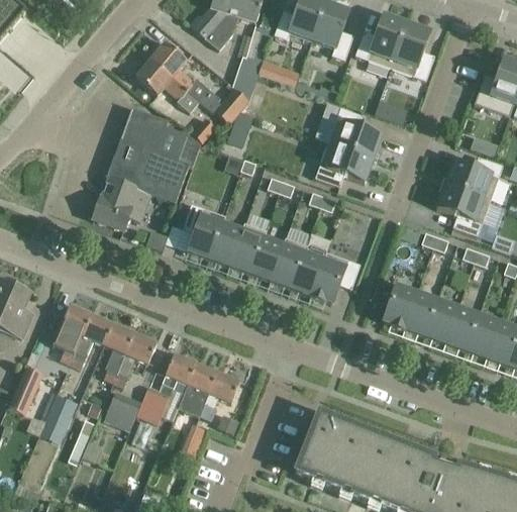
[(0,0),(0,40),(25,11),(11,0),(0,0)]
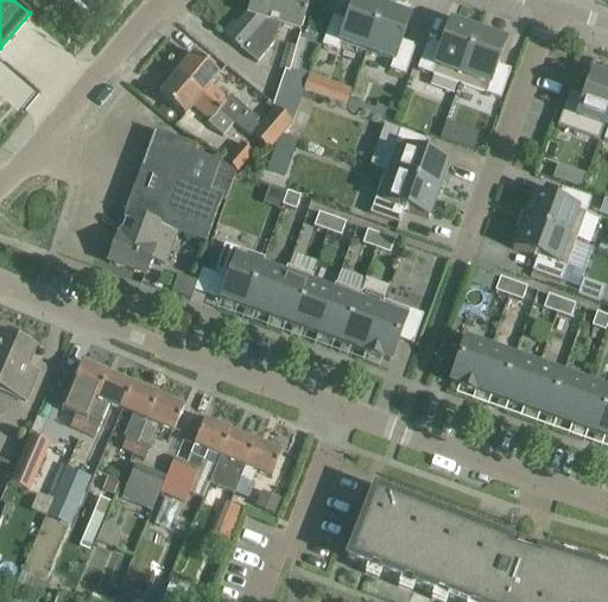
[(70,0),(83,11),(92,0),(70,0)]
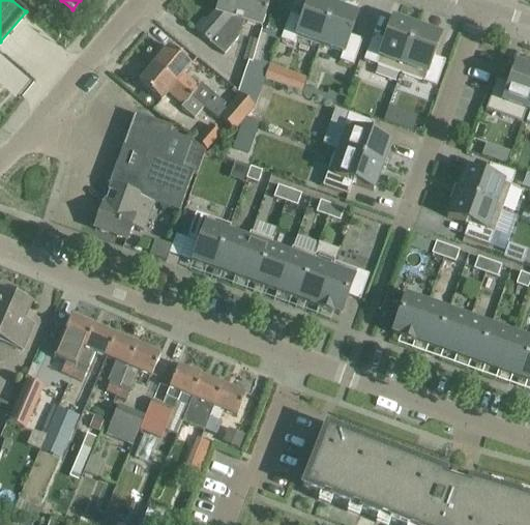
[(262,22),(264,16),(269,0),(217,0),(215,7),(215,6),(206,17),(203,13),(194,25),(209,38),(224,51),(239,33),(243,16),(262,22)]
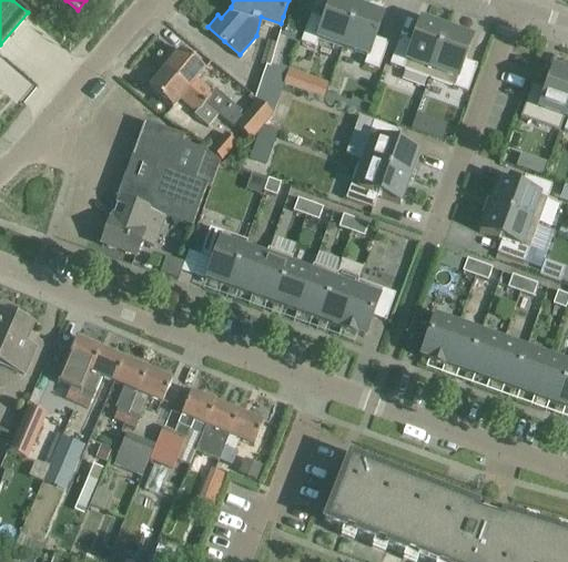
[(343,43),(357,2),(351,0),(328,0),(323,16),(311,11),(301,38),(315,43),(318,34),(343,43)]
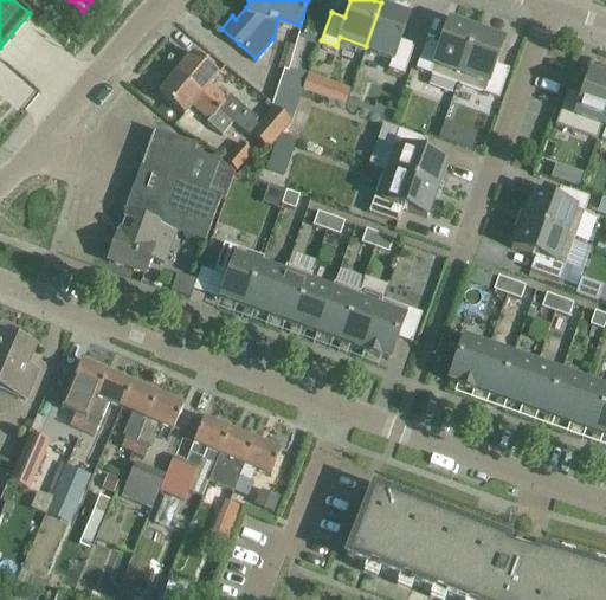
[(366,46),(392,56),(388,65),(404,70),(414,42),(400,37),(410,12),(381,2),(366,46)]
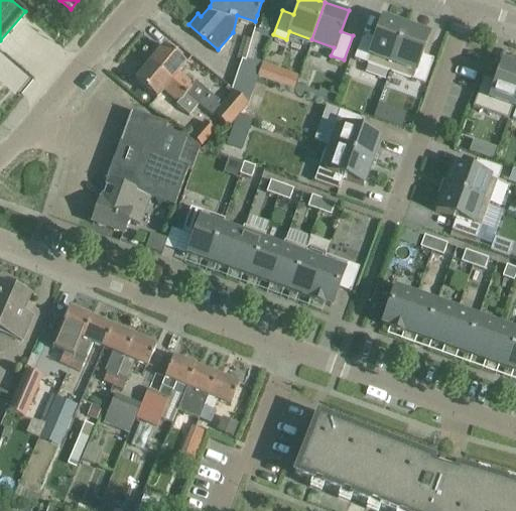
[(254,24),(251,34),(241,32),(240,37),(235,54),(241,56),(231,86),(233,87),(249,100),(256,77),(258,73),(262,60),(259,59),(269,28),(272,17),(262,14),(259,26),(254,24)]
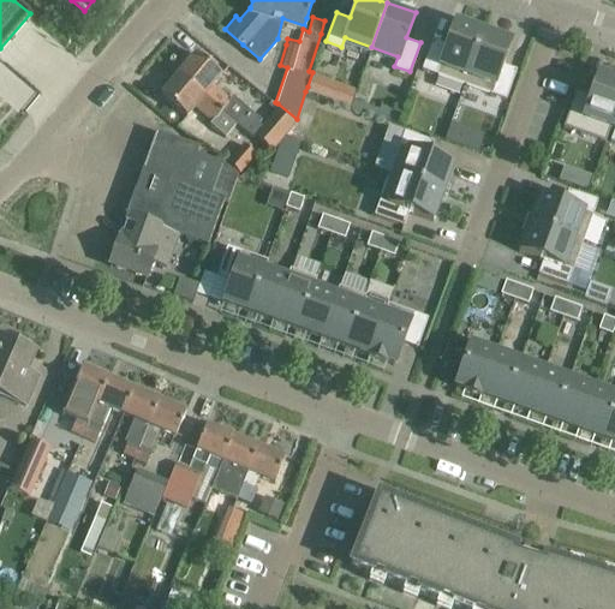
[(464,81),(476,49),(484,27),(455,17),(447,41),(433,36),(422,66),(464,81)]
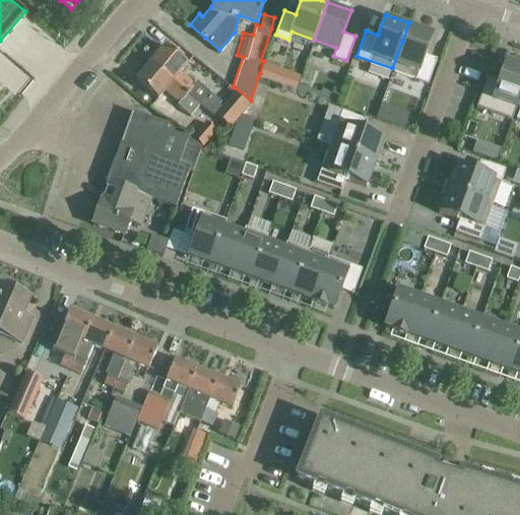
[(392,68),(415,76),(429,81),(437,56),(426,52),(433,31),(409,22),(402,42),(392,68)]
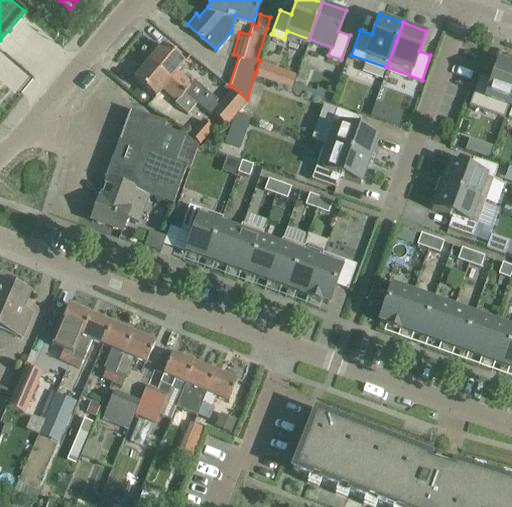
[(184,59),(178,54),(163,41),(149,59),(197,99),(197,100),(198,101),(208,89),(194,77),(192,81),(176,68),(184,59)]
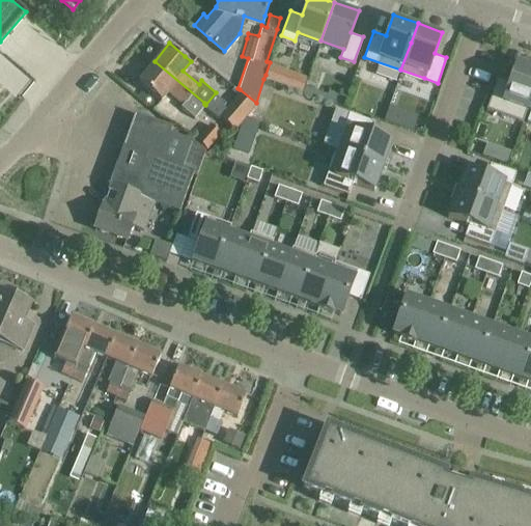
[(505,99),(528,107),(530,97),(530,63),(518,59),(509,80),(498,76),(488,101),(502,106),(505,99)]
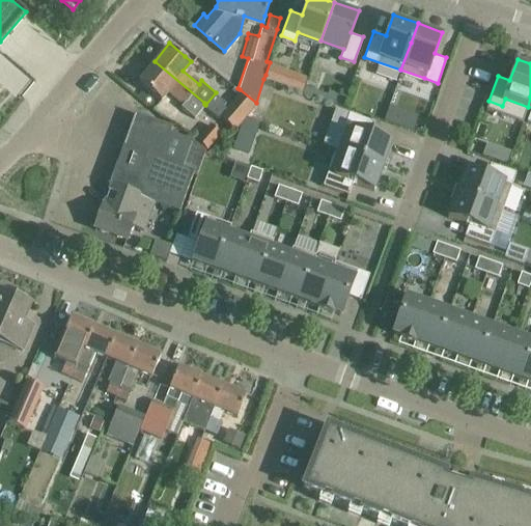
[(270,62),(266,75),(302,88),(307,74),(271,60),(270,62)]
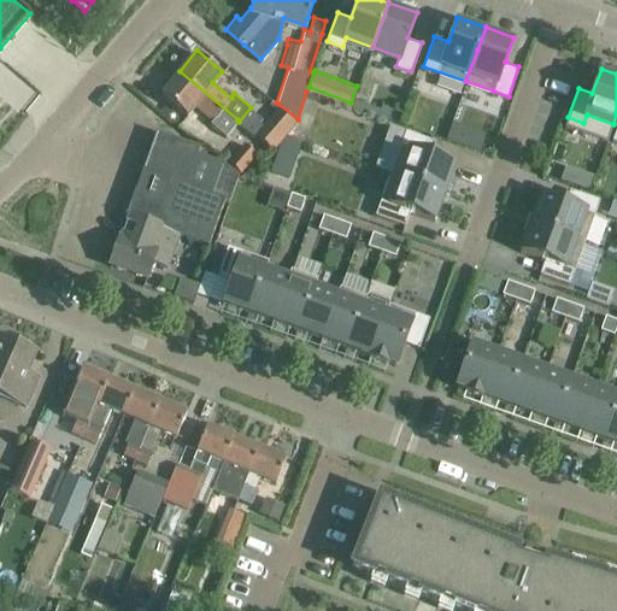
[(194,103),(213,118),(212,121),(227,133),(238,121),(238,119),(180,71),(162,92),(187,112),(194,103)]
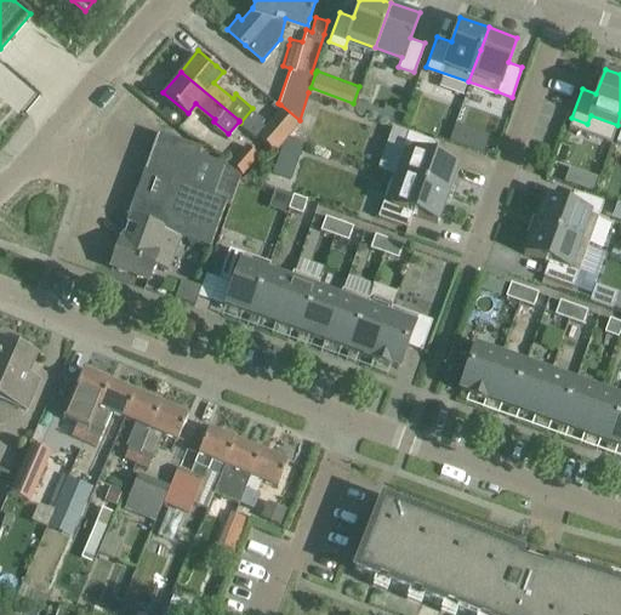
[(402,120),(406,108),(386,102),(385,107),(382,113),(402,120)]
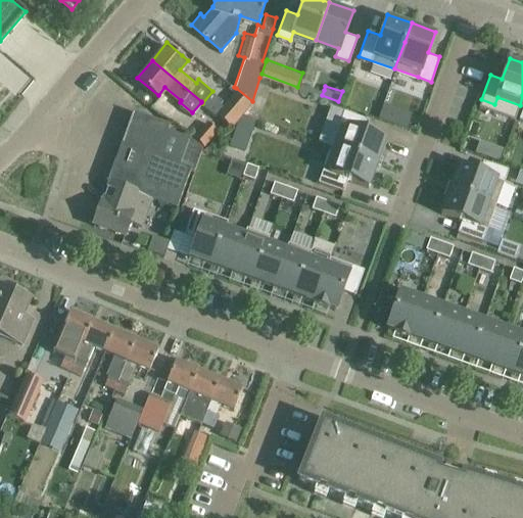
[(252,101),(236,88),(216,110),(232,124),(252,101)]
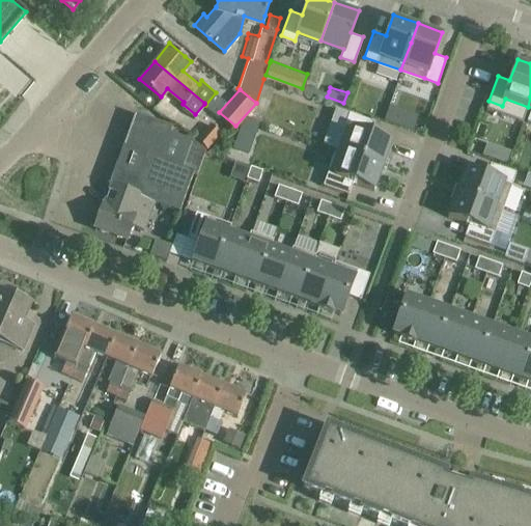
[(350,110),(336,146),(341,147),(383,163),(392,138),(381,135),(370,131),(374,118),(369,117),(354,111),(350,110)]
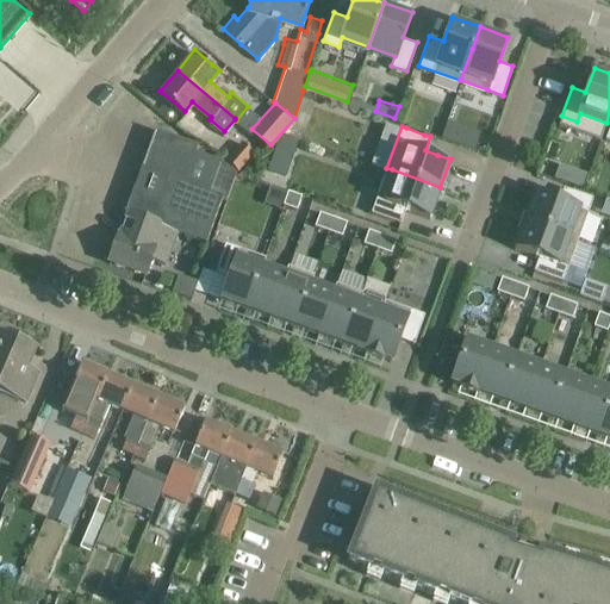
[(178,229),(206,238),(222,195),(226,197),(235,173),(218,157),(194,149),(195,143),(178,136),(155,128),(125,210),(128,211),(119,231),(118,231),(109,259),(145,272),(151,256),(166,261),(178,229)]
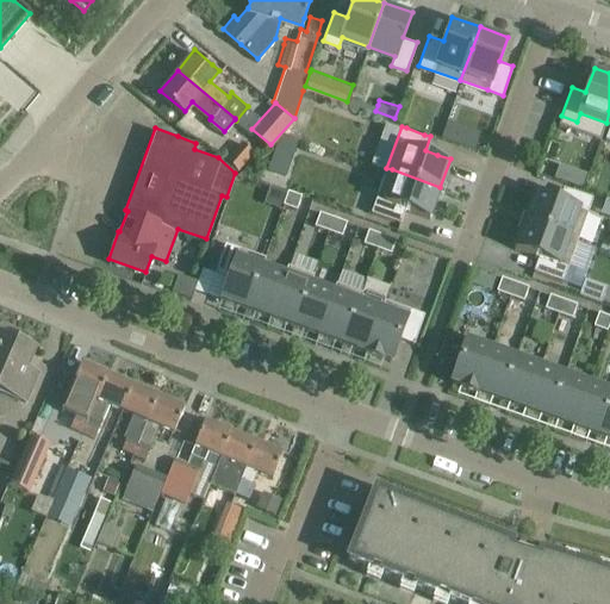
[(282,131),(279,136),(268,166),(285,172),(297,136),(282,131)]
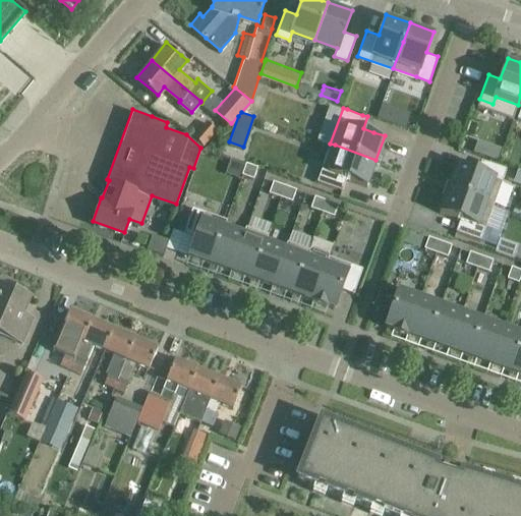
[(207,118),(193,134),(204,142),(217,127),(207,118)]
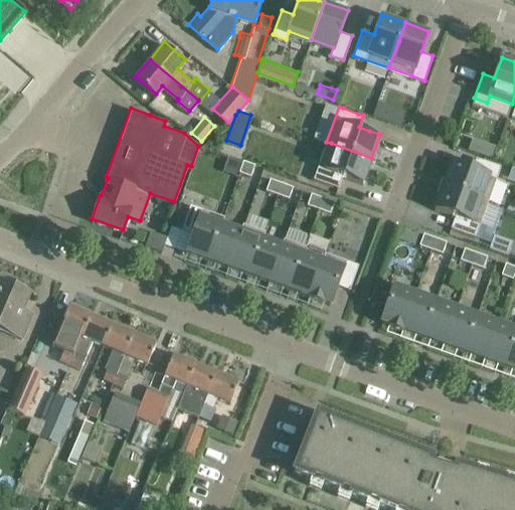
[(326,142),(314,177),(338,186),(343,174),(363,181),(371,158),(331,143),(326,142)]
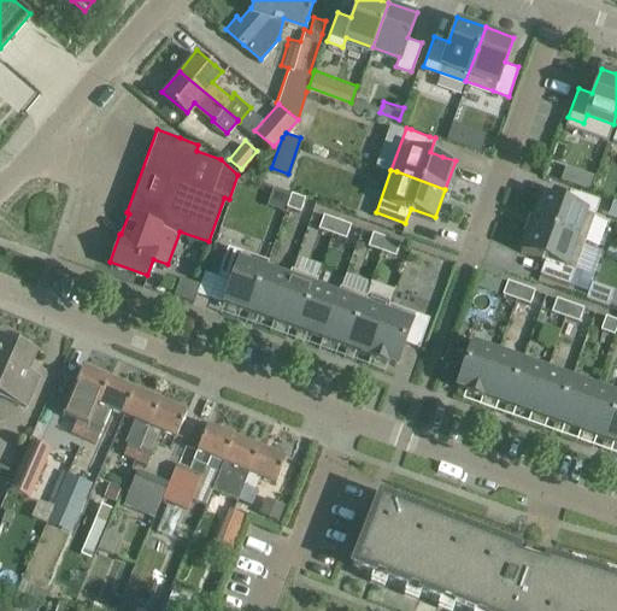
[(272,184),(266,201),(283,207),(289,191),(272,184)]
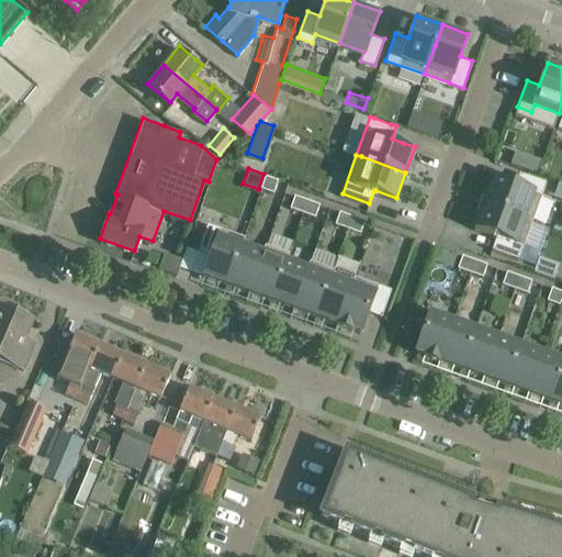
[(484,200),(532,218),(547,179),(519,170),(515,182),(493,175),(484,200)]
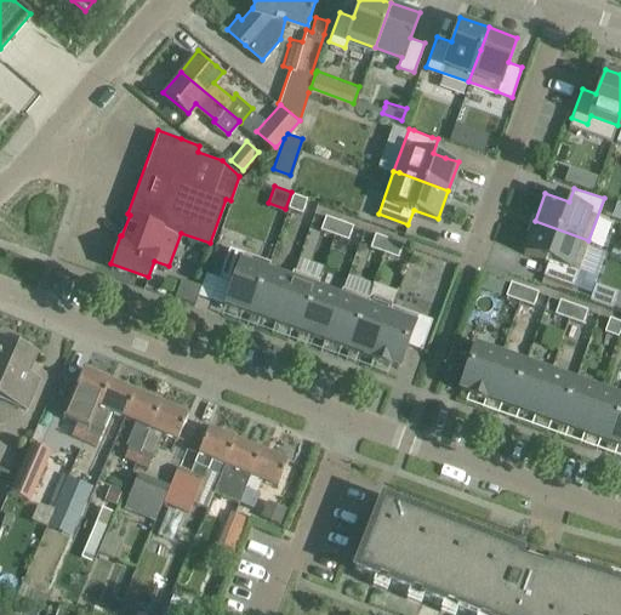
[(294,192),(289,205),(303,210),(307,197),(294,192)]
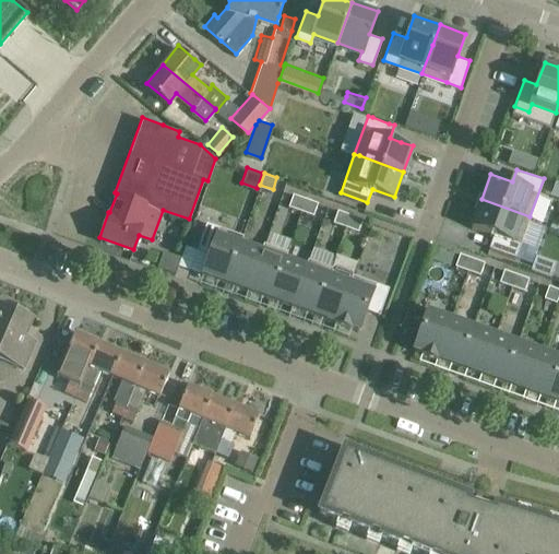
[(289,204),(301,209),(306,197),(294,192),(289,204)]
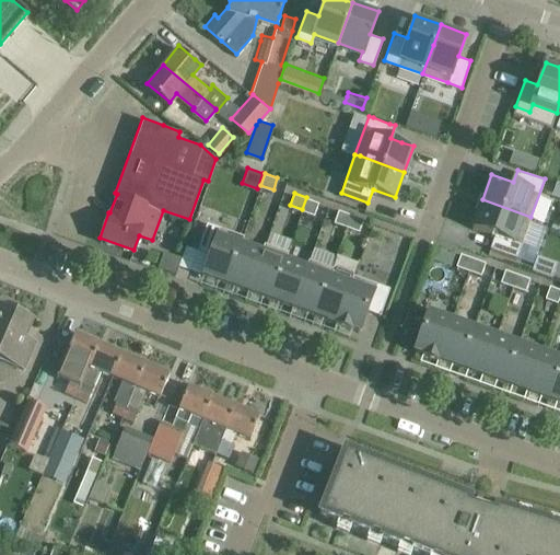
[(318,201),(306,197),(302,209),(314,214),(318,201)]
